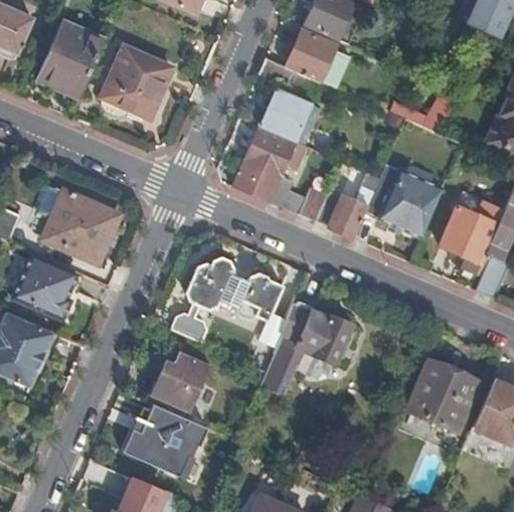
[(156,0),(193,16),(194,14),(199,11),(201,9),(203,6),(202,0),(156,0)]
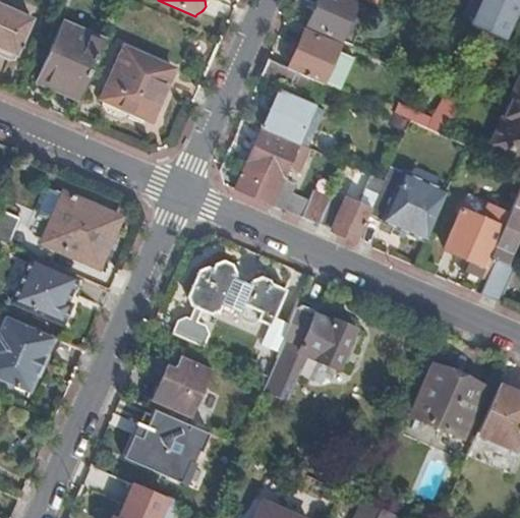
[(320,0),(307,27),(342,43),(358,5),(346,0),(320,0)]
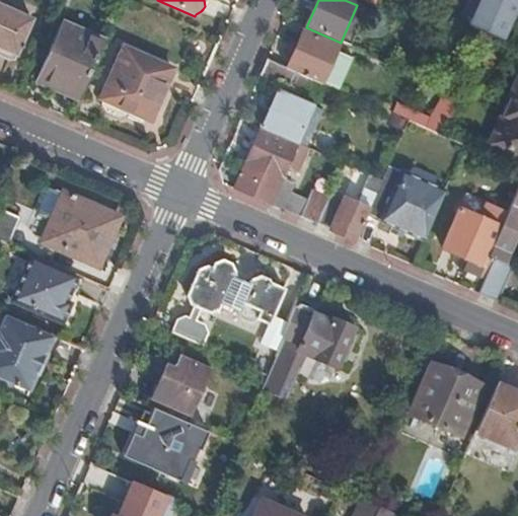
[(517,0),(476,0),(467,20),(499,34),(510,10),(517,14),(517,0)]
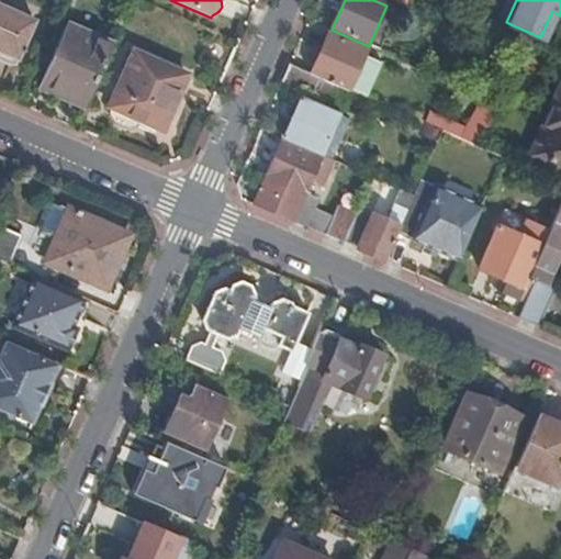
[(33,22),(0,7),(0,62),(10,66),(14,65),(33,22)]
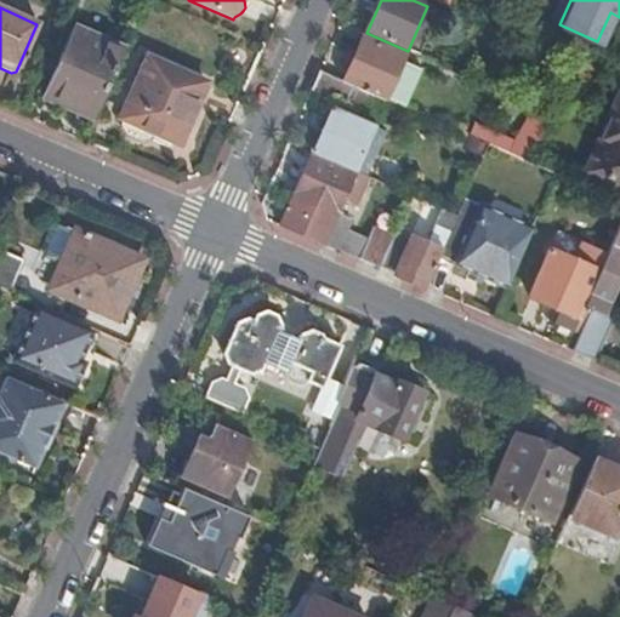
[(95,114),(123,49),(73,27),(61,57),(73,62),(58,97),(95,114)]
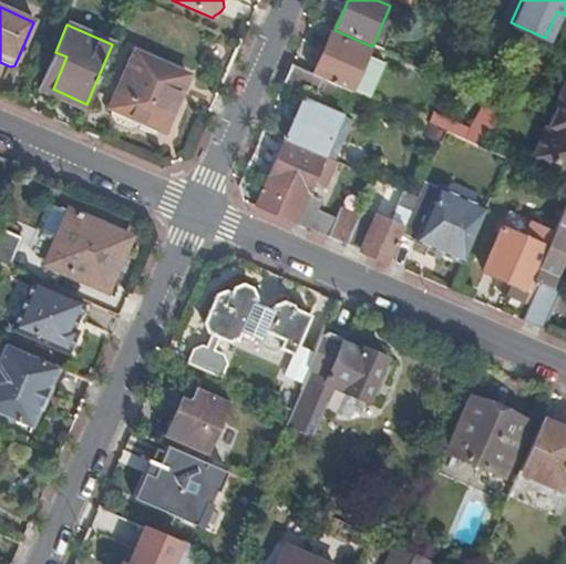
[(321,60),(315,75),(341,88),(352,92),(368,57),(370,52),(332,36),(326,51),(321,60)]
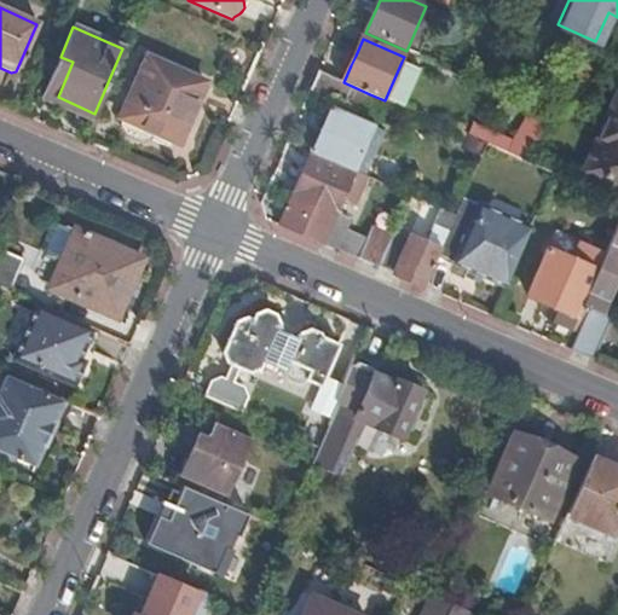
[(345,62),(351,65),(356,56),(350,53),(345,62)]
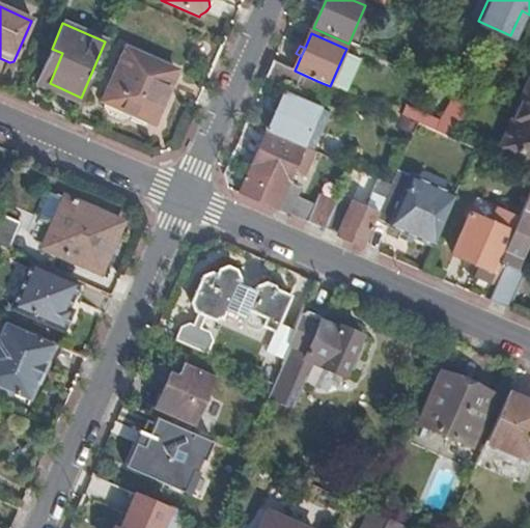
[(36,84),(79,104),(81,98),(50,83),(62,53),(52,49),(36,84)]
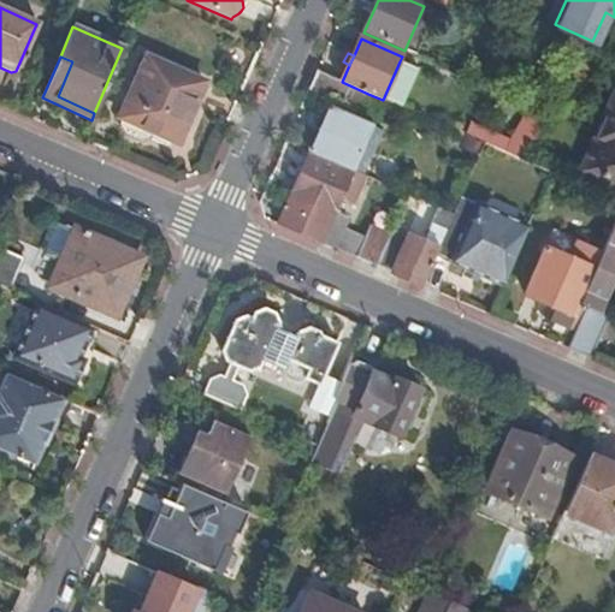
[(203,82),(146,58),(120,118),(178,143),(203,82)]
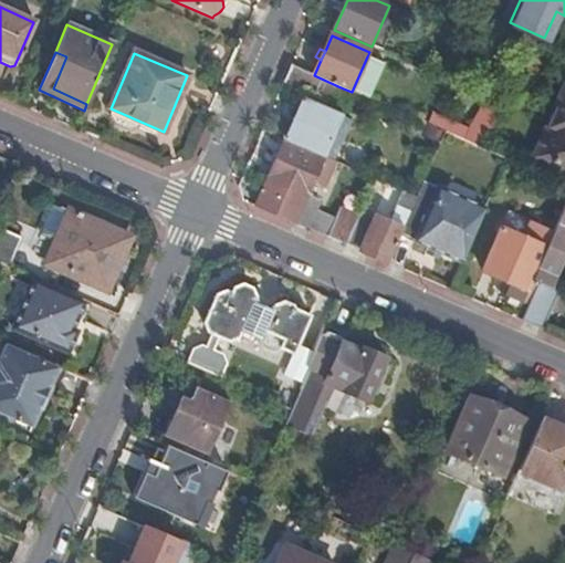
[(352,92),(369,100),(384,65),(367,56),(352,92)]
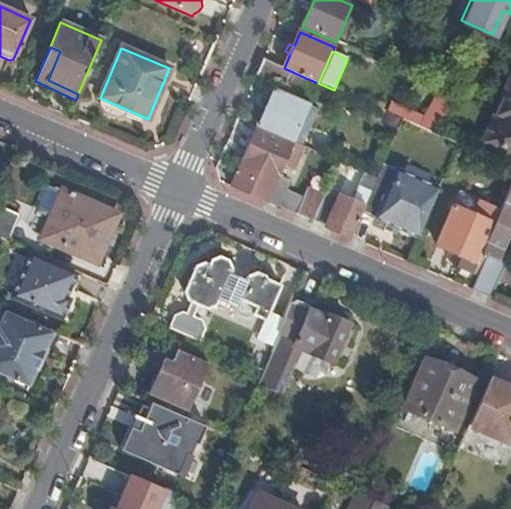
[(284,68),(263,59),(256,75),(279,86),(286,81),(304,89),(308,79),(284,68)]
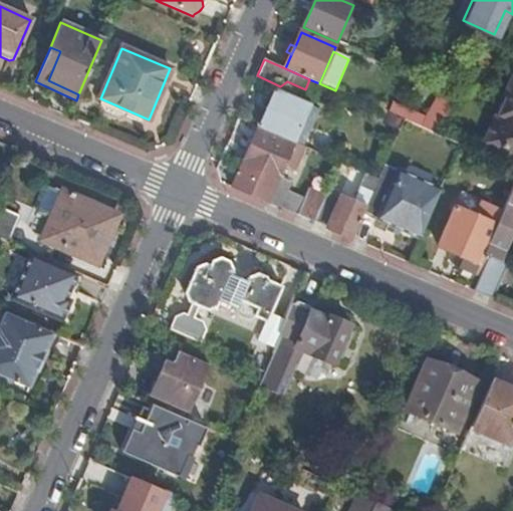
[(512,78),(486,142),(512,154),(512,78)]
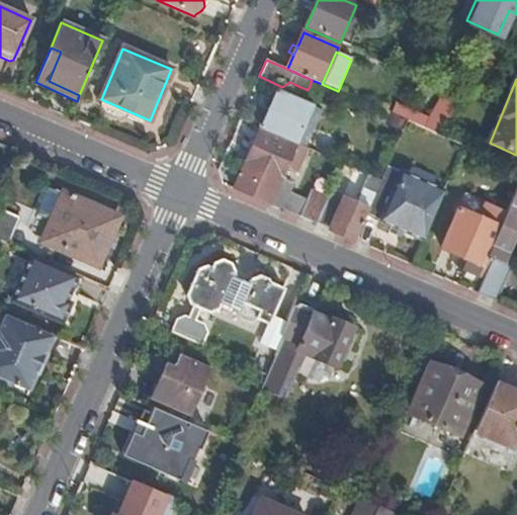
[(436,135),(466,98),(447,90),(424,129),(436,135)]
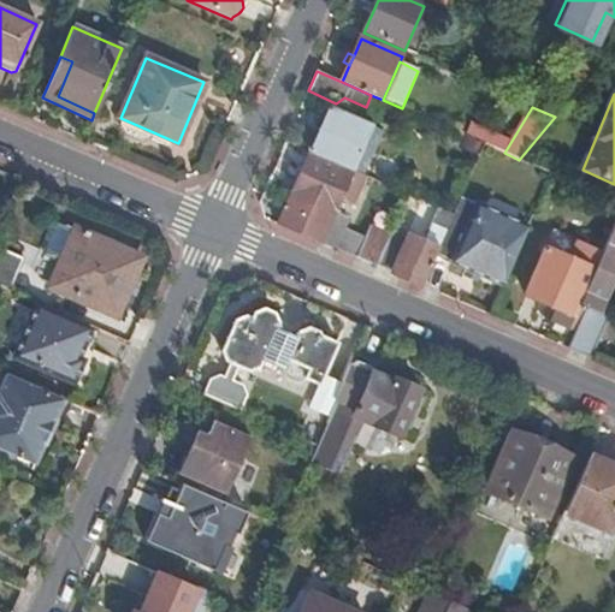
[(308,153),(356,173),(361,161),(356,159),(371,128),(327,110),(308,153)]
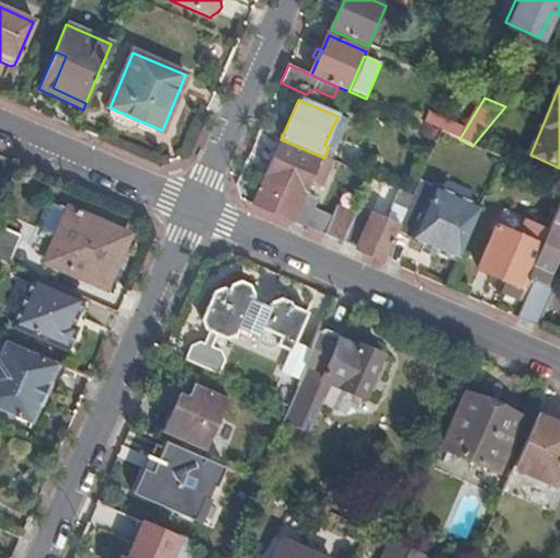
[(435,143),(440,132),(422,124),(418,135),(435,143)]
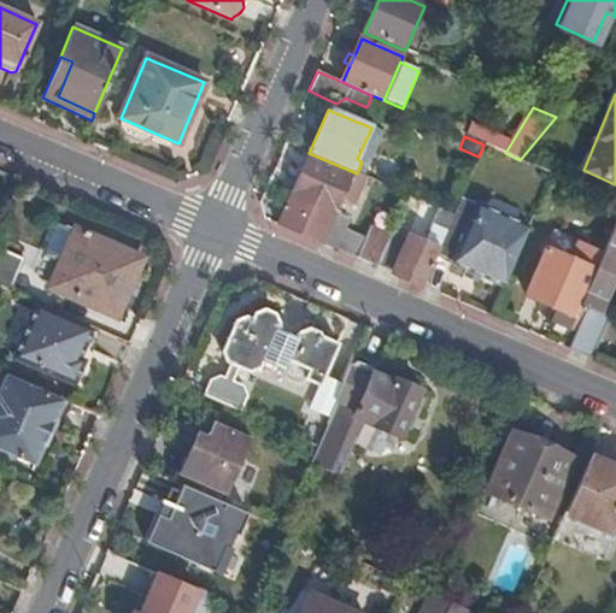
[(277,225),(335,251),(347,222),(334,214),(347,183),(352,186),(357,174),(309,153),(277,225)]
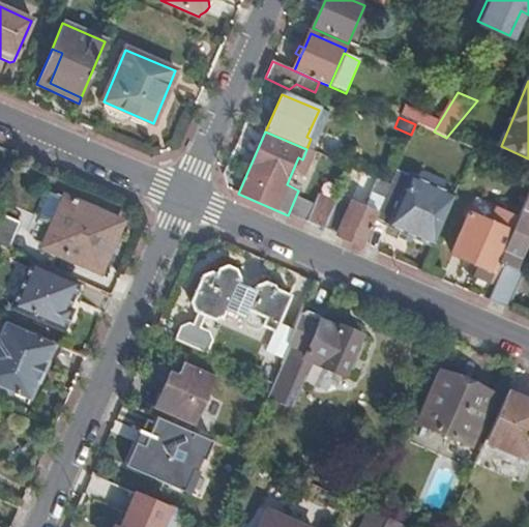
[(433,246),(453,197),(395,171),(389,184),(376,214),(374,221),(401,233),(413,238),(433,246)]
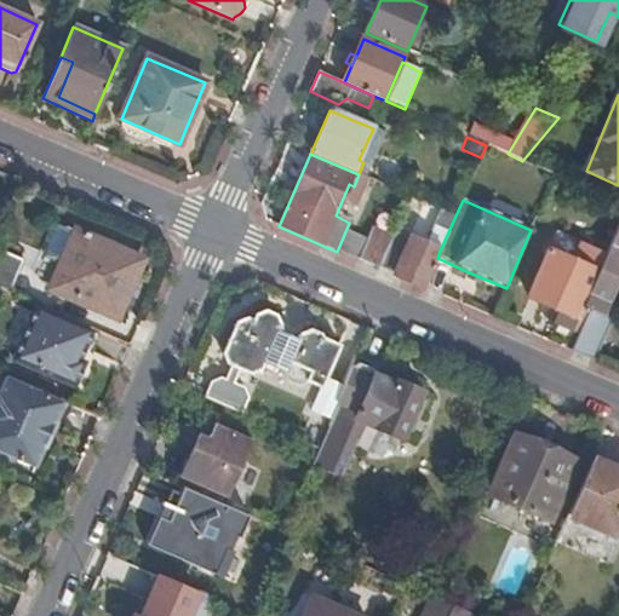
[(618,224),(606,255),(583,306),(590,310),(601,315),(618,274),(618,224)]
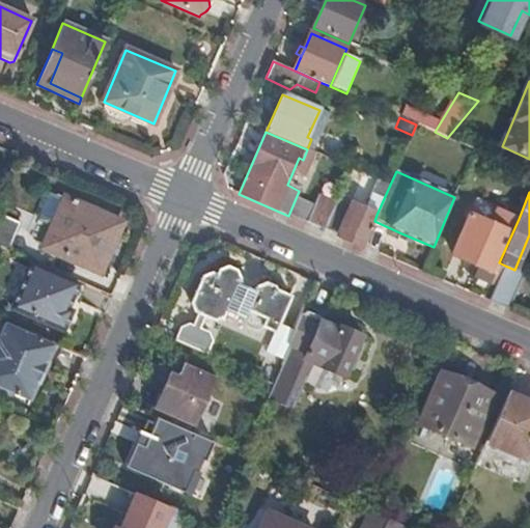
[(101,270),(122,220),(64,195),(44,245),(101,270)]
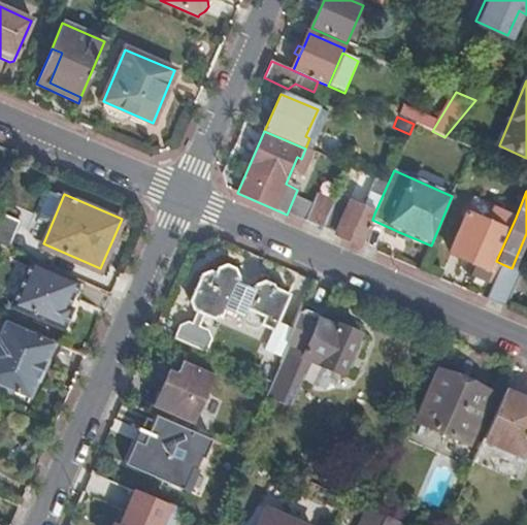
[(308,224),(322,230),(333,203),(320,197),(308,224)]
